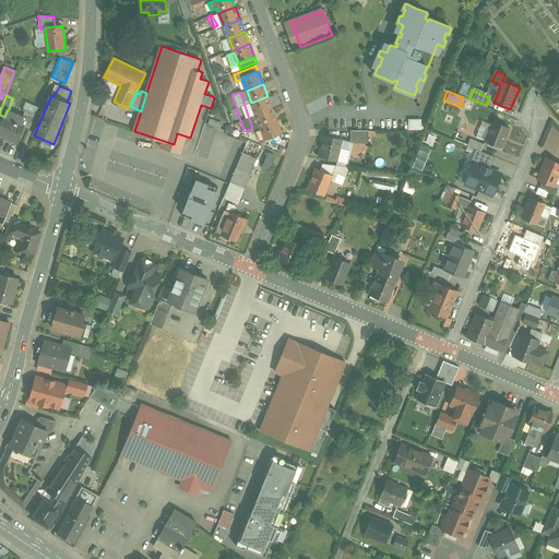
[(268,96),(251,103),(256,115),(272,108),(268,96)]
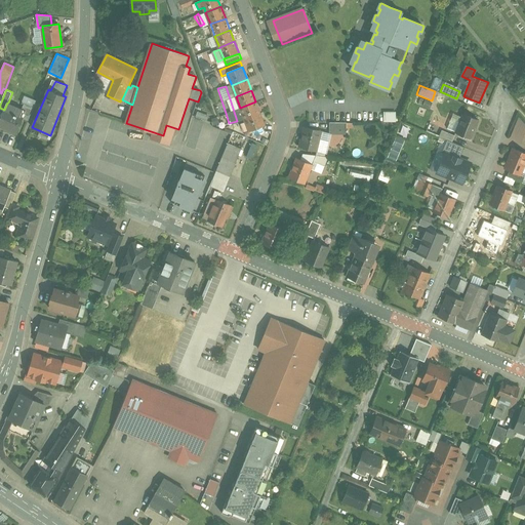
[(433,103),(420,97),(418,104),(430,108),(433,103)]
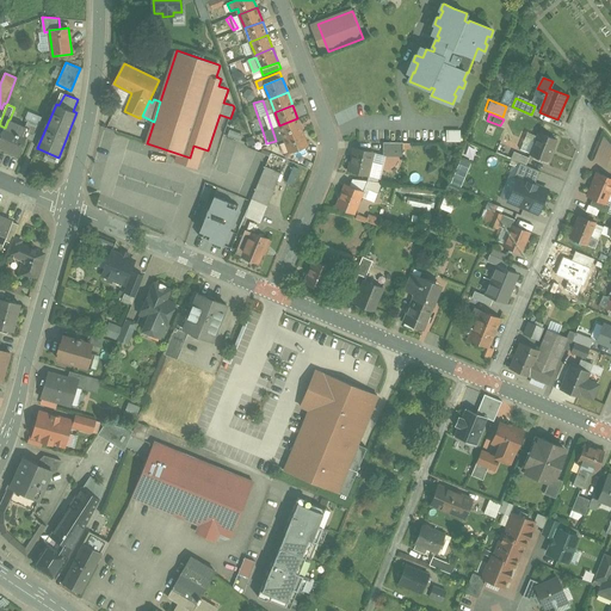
[(297,118),(279,125),(285,139),(303,133),(297,118)]
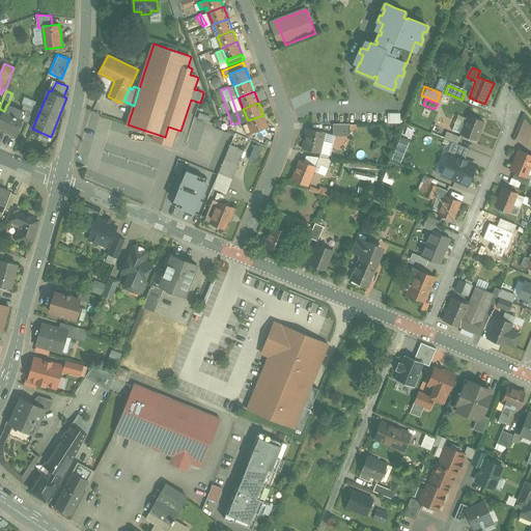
[(8,104),(7,104),(4,111),(0,121),(0,128),(17,135),(23,118),(21,117),(23,110),(8,104)]
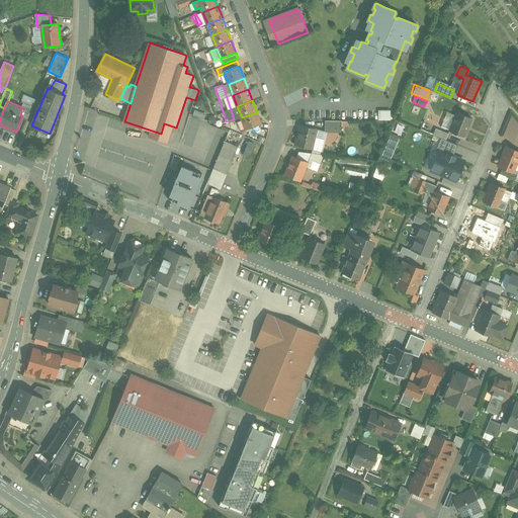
[(387,120),(389,110),(376,110),(375,120),(387,120)]
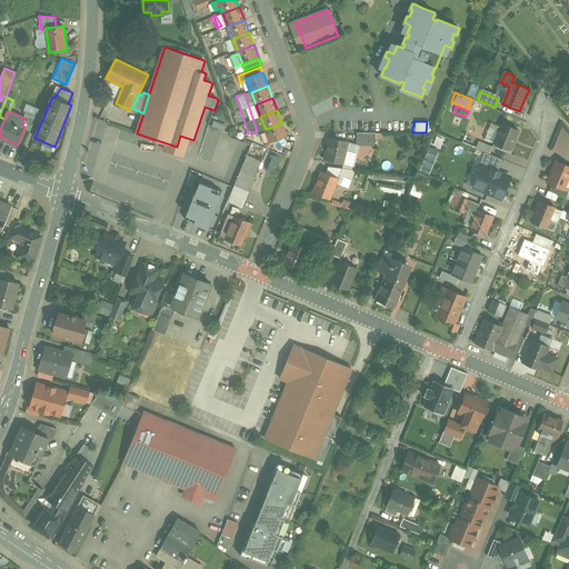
[(282,123),(266,129),(270,142),(287,136),(282,123)]
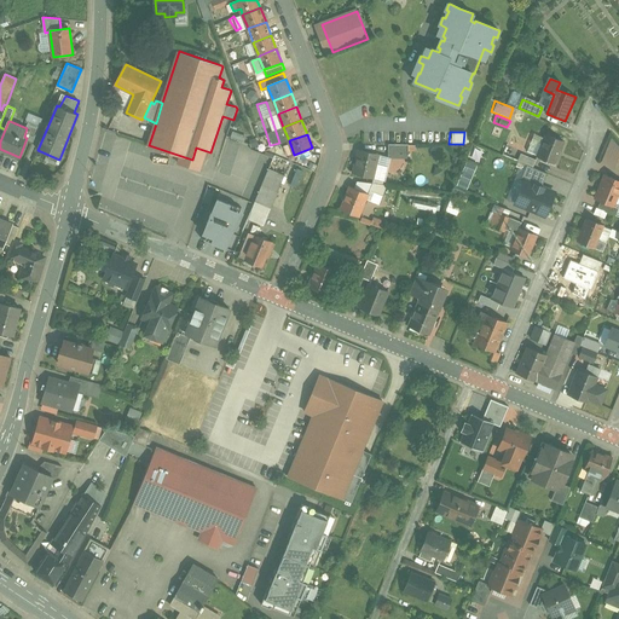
[(563,142),(547,134),(543,143),(533,138),(528,151),(537,155),(537,156),(555,163),(557,165),(561,156),(559,155),(563,142)]
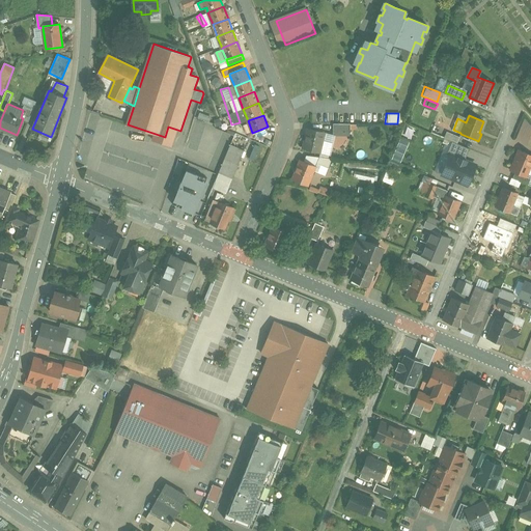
[(351,124),(334,124),(334,132),(345,132),(345,134),(351,134),(351,124)]
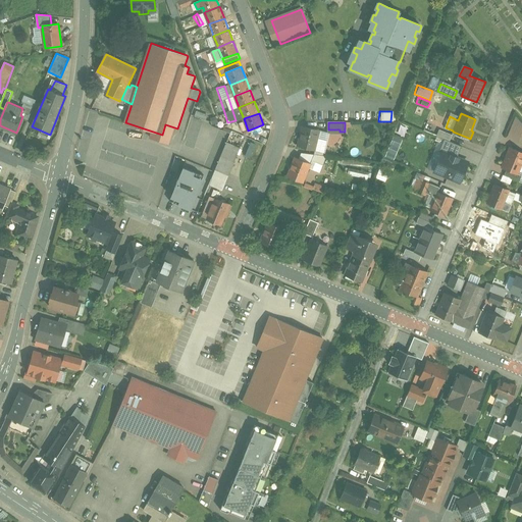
[(320,129),(303,125),(298,147),(314,150),(320,129)]
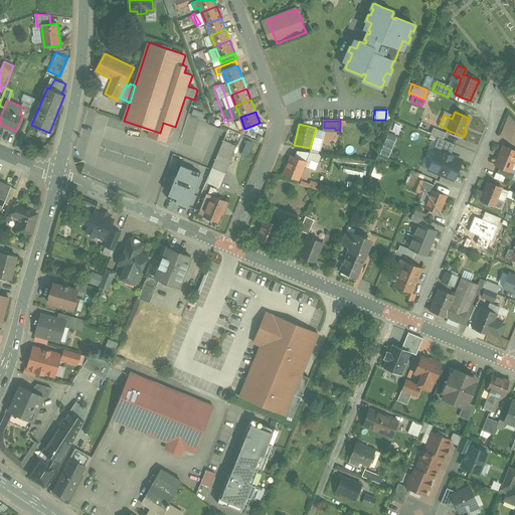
[(447,133),(434,128),(432,134),(433,134),(444,139),(447,133)]
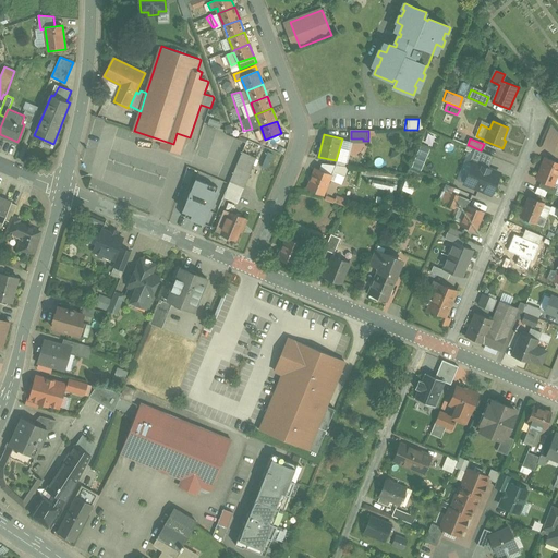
[(420,171),(426,148),(416,145),(411,169),(420,171)]
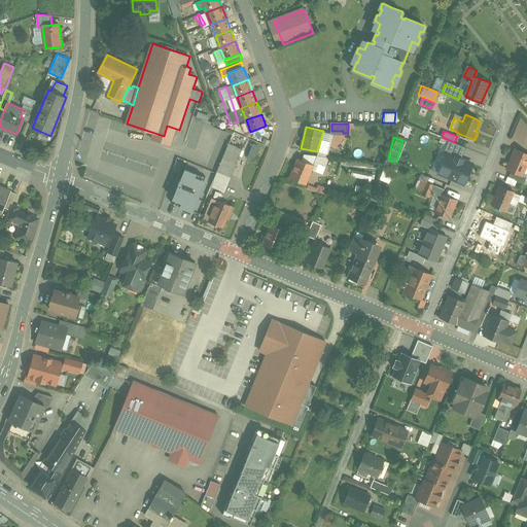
[(454,142),(443,137),(438,146),(447,149),(451,150),(454,142)]
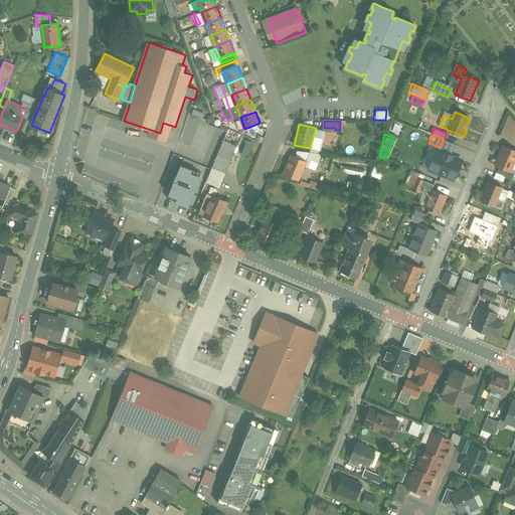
[(206,181),(219,187),(236,145),(223,140),(206,181)]
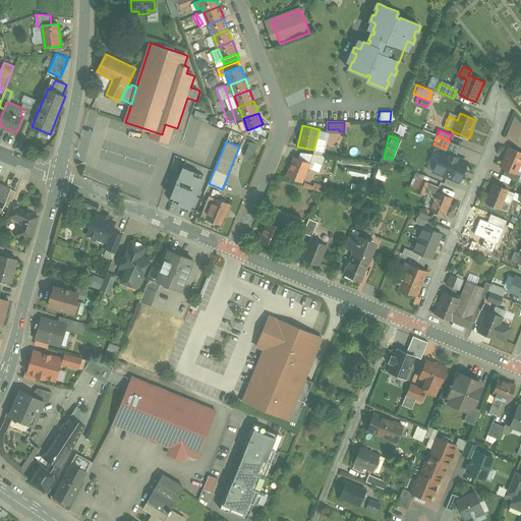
[(446,149),(442,148),(433,145),(430,152),(439,155),(436,163),(435,162),(435,164),(432,171),(444,176),(446,171),(461,177),(469,158),(454,152),(454,153),(446,149)]
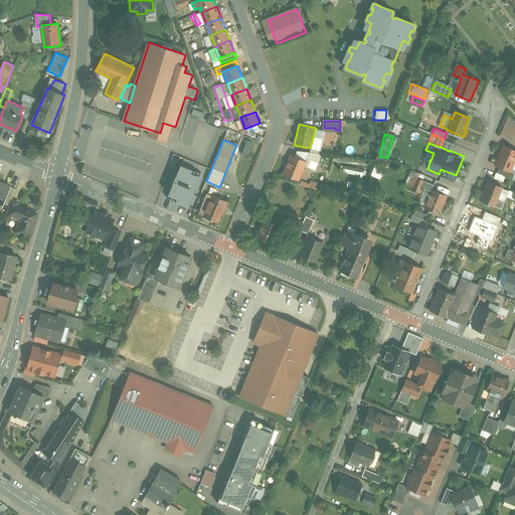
[(514,150),(503,145),(495,165),(500,167),(510,171),(514,163),(514,150)]
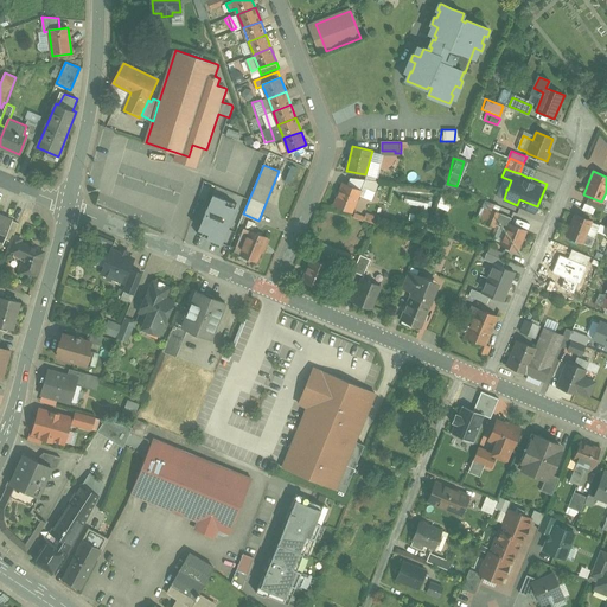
[(379,180),(365,179),(362,187),(375,192),(379,180)]
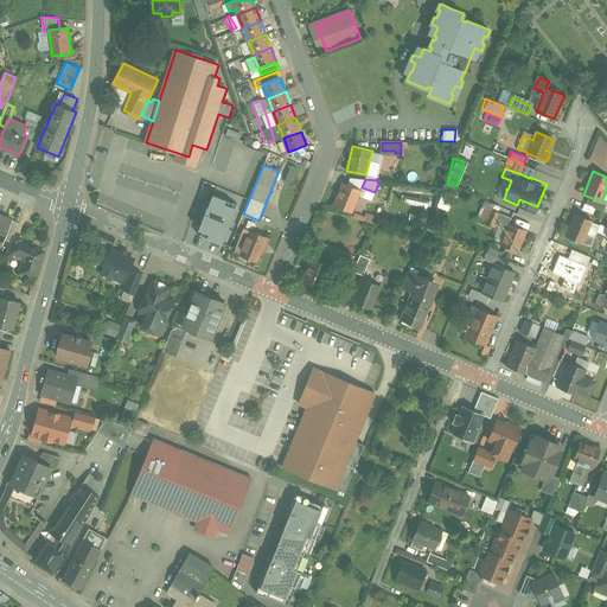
[(343,183),(333,205),(352,212),(362,191),(343,183)]
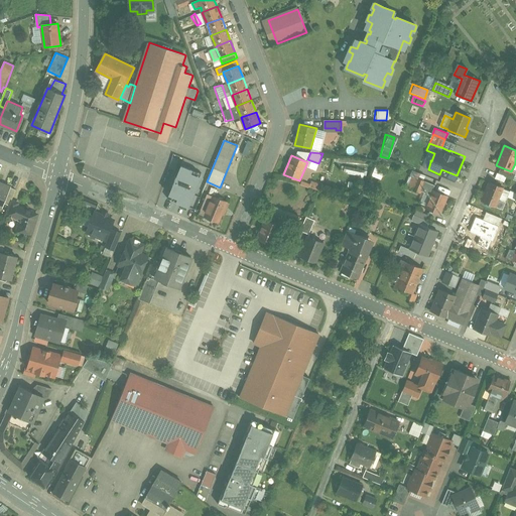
[(202,174),(180,166),(168,196),(189,204),(202,174)]
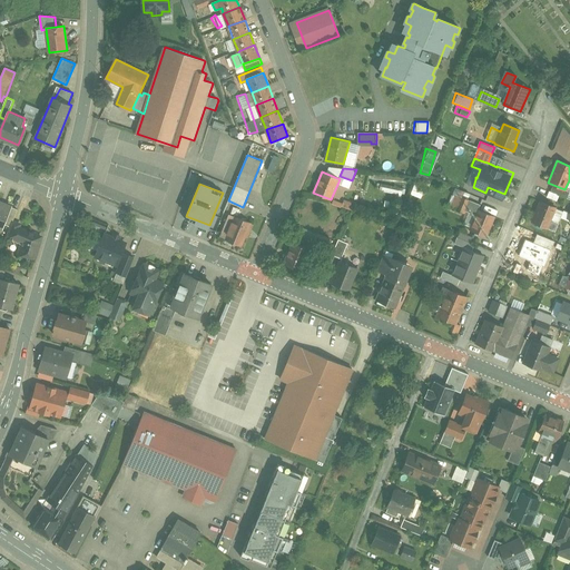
[(564,189),(553,185),(551,190),(567,198),(569,192),(564,189)]
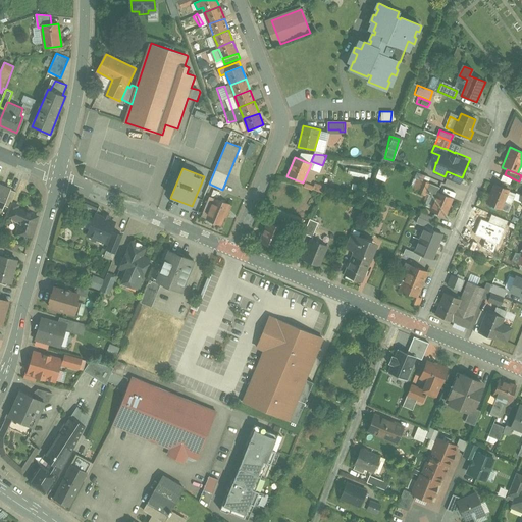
[(384,180),(385,172),(375,170),(374,179),(384,180)]
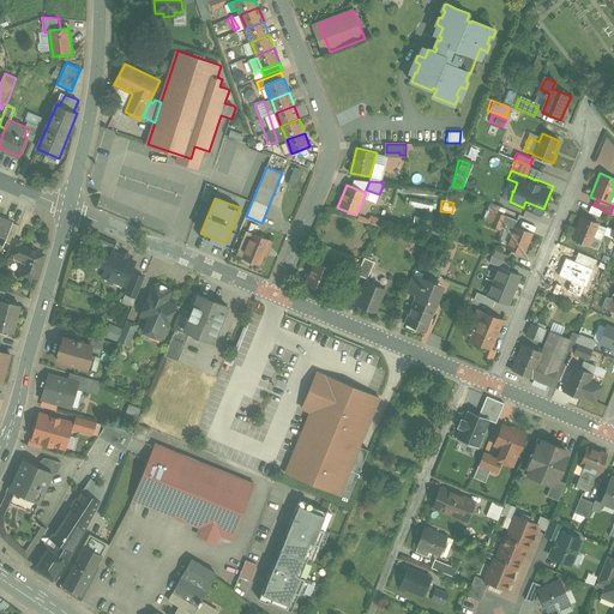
[(506,215),(492,209),(486,224),(500,229),(506,215)]
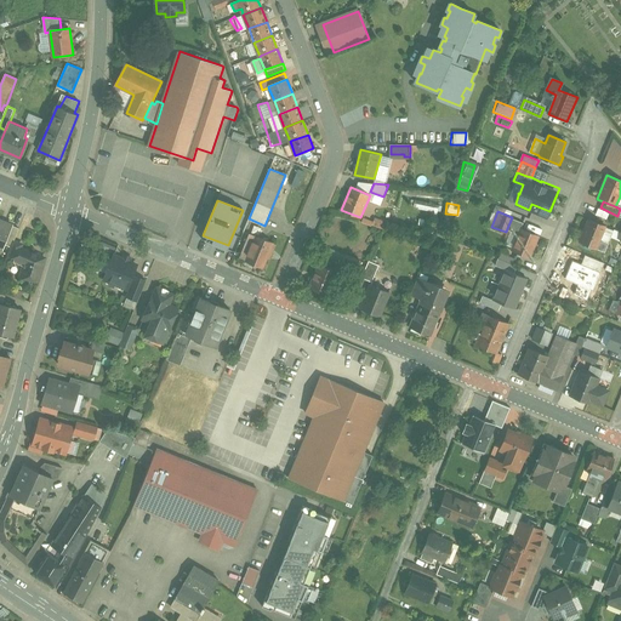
[(1,220),(0,218),(0,248),(4,249),(5,244),(13,226),(1,221),(1,220)]
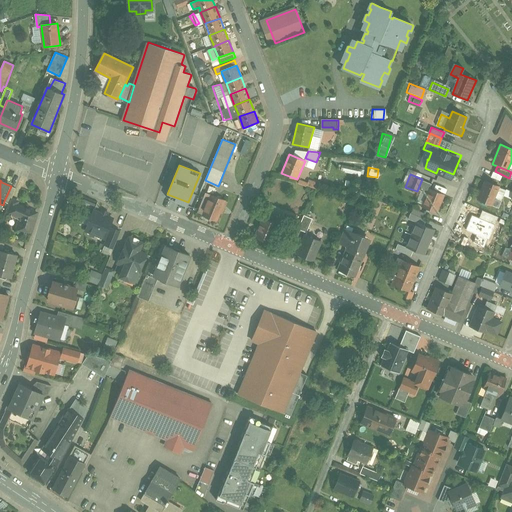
[(486,181),(481,192),(480,192),(478,197),(479,197),(478,199),(491,205),(498,208),(502,200),(494,197),(499,187),(486,181)]
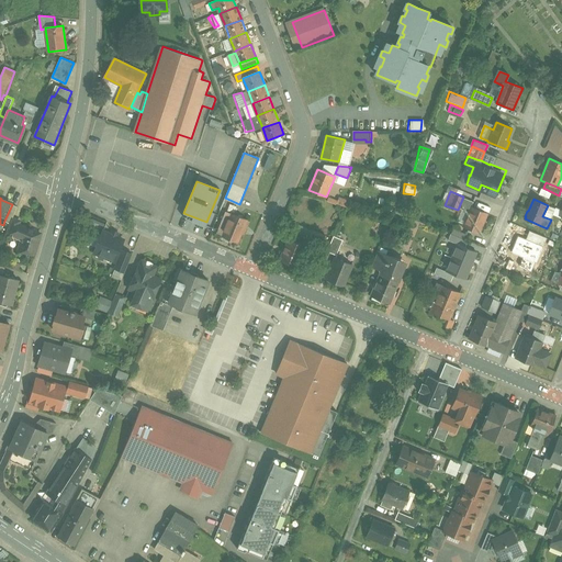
[(12,204),(4,221),(11,224),(13,218),(19,206),(12,204)]
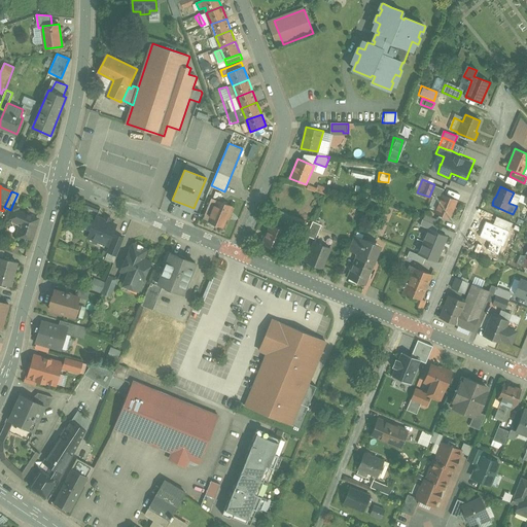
[(432,211),(440,196),(433,192),(426,208),(432,211)]
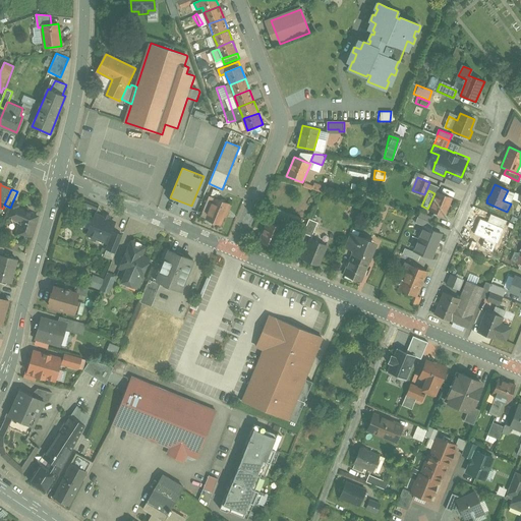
[(452,198),(438,191),(429,210),(445,217),(452,198)]
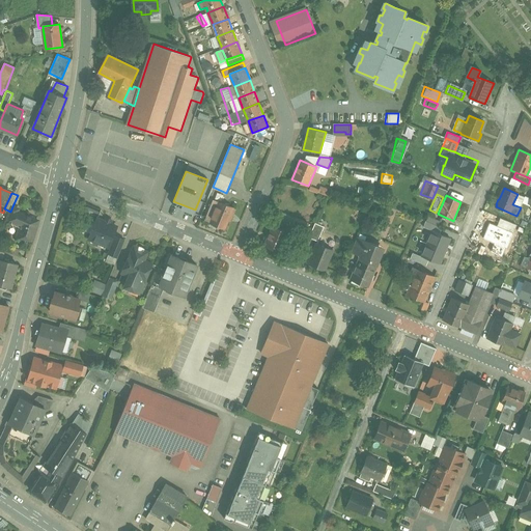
[(218,201),(213,199),(204,220),(211,223),(211,225),(216,227),(216,225),(225,229),(229,219),(230,220),(232,214),(231,214),(234,207),(218,200),(218,201)]
